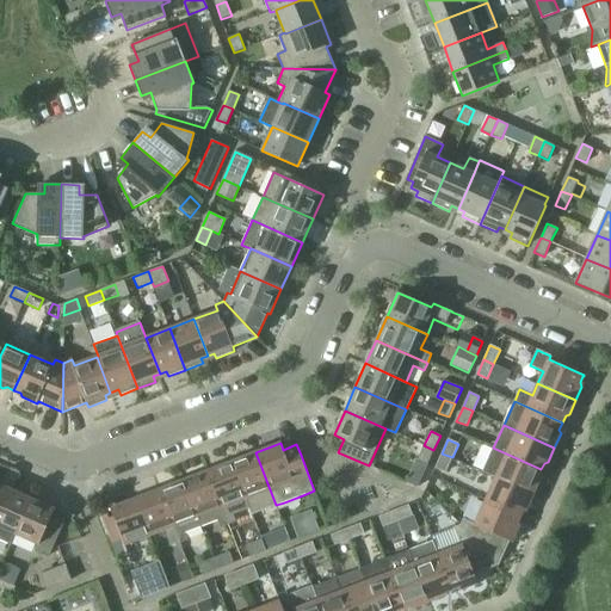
[(427,464),(433,450),(424,445),(418,460),(427,464)]
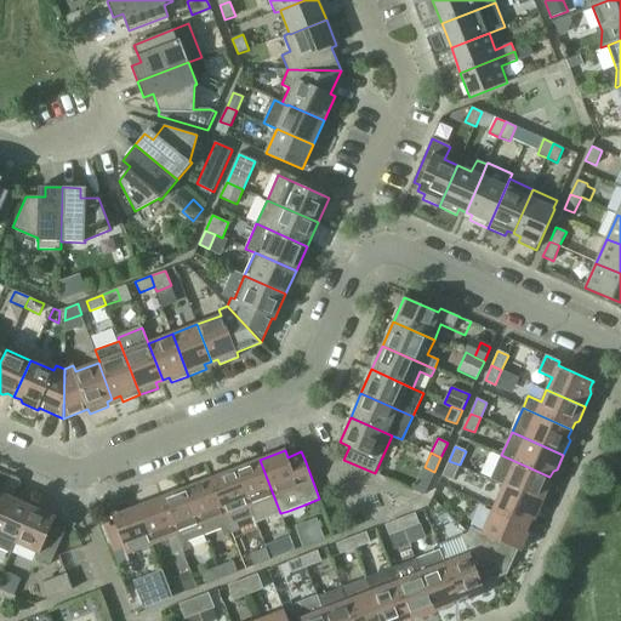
[(490,479),(503,485),(542,502),(548,488),(547,484),(550,477),(501,455),(490,479)]
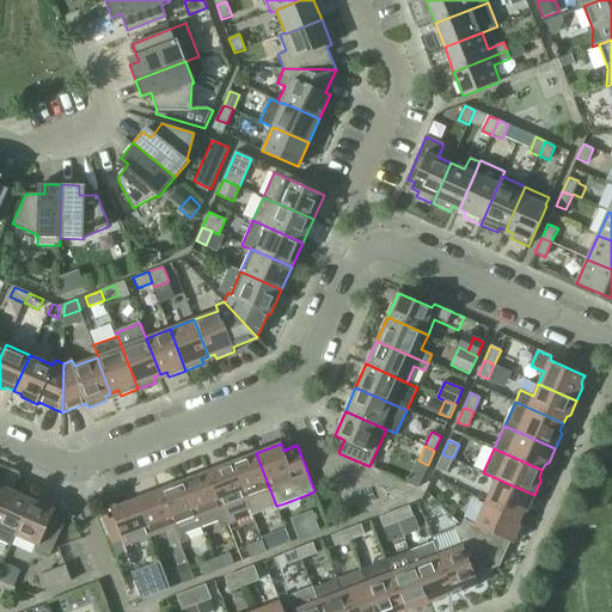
[(256,453),(232,463),(250,509),(252,515),(276,506),(256,453)]
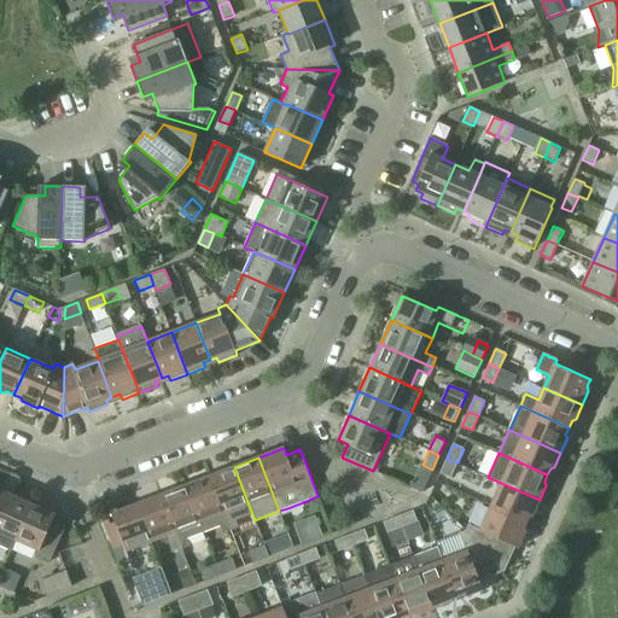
[(450,478),(458,462),(447,459),(441,473),(450,478)]
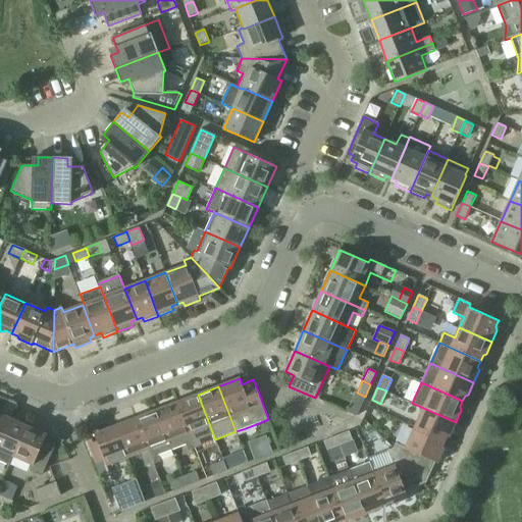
[(198,395),(177,403),(195,448),(202,445),(200,439),(213,434),(198,395)]
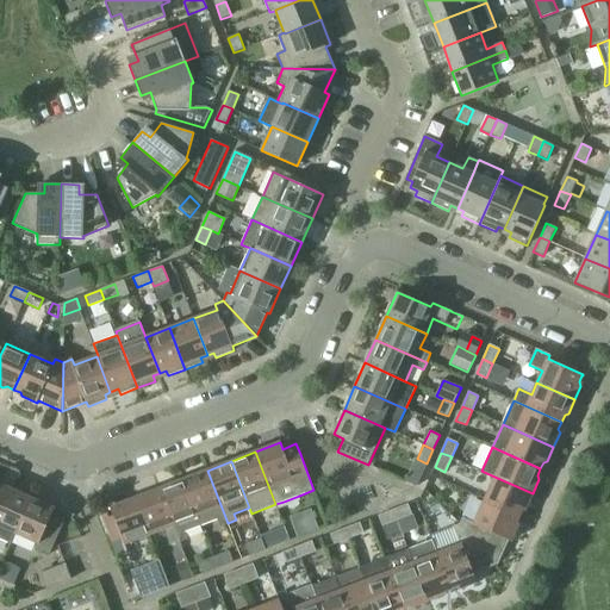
[(4,475),(17,481),(22,471),(8,466),(4,475)]
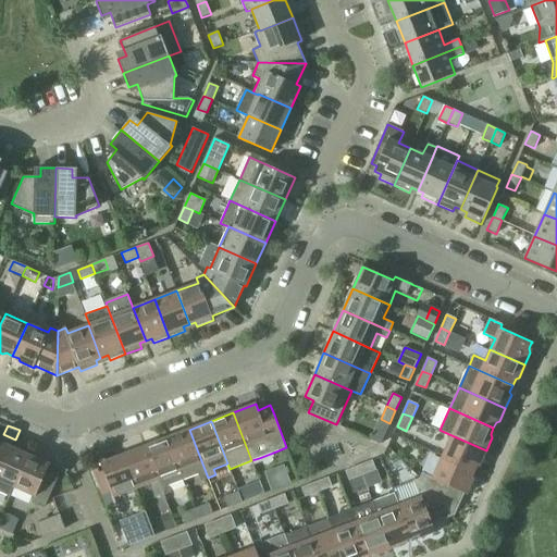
[(189,430),(168,437),(183,480),(192,477),(198,474),(200,480),(208,478),(189,430)]
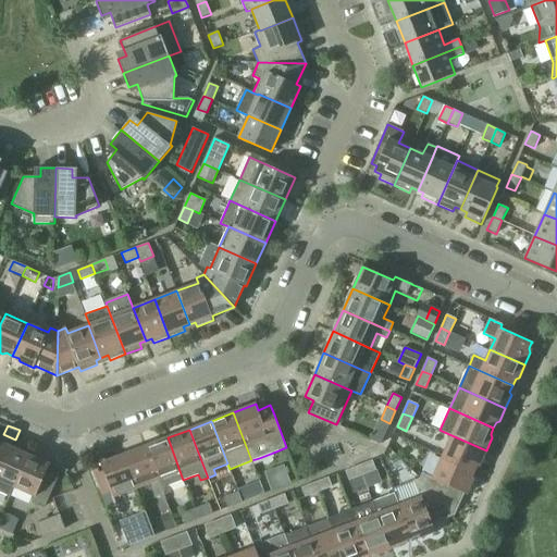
[(12,448),(12,447),(15,440),(3,434),(0,442),(0,458),(5,445),(12,448)]
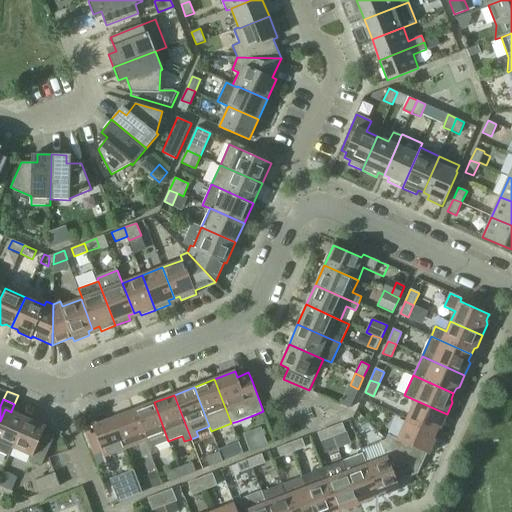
[(442,426),(447,414),(415,400),(406,420),(436,433),(438,427),(442,426)]
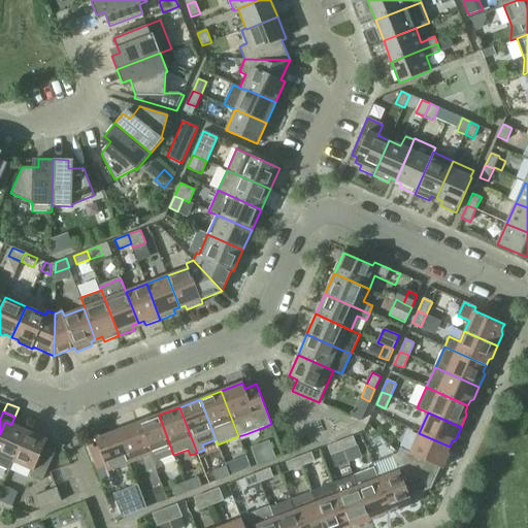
[(159,415),(138,423),(156,468),(162,466),(160,460),(166,458),(173,455),(159,415)]
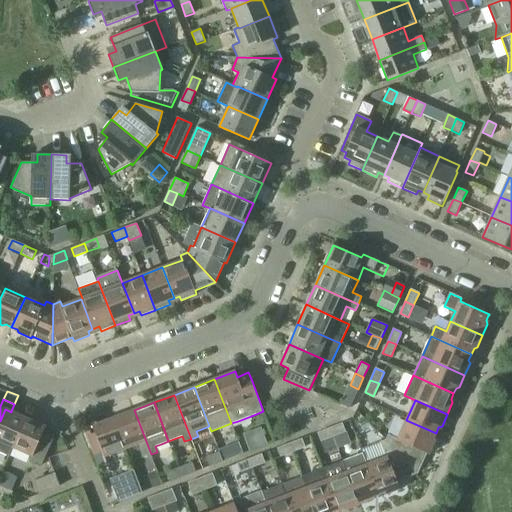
[(25,418),(11,411),(11,412),(5,409),(0,421),(0,451),(9,456),(13,447),(25,418)]
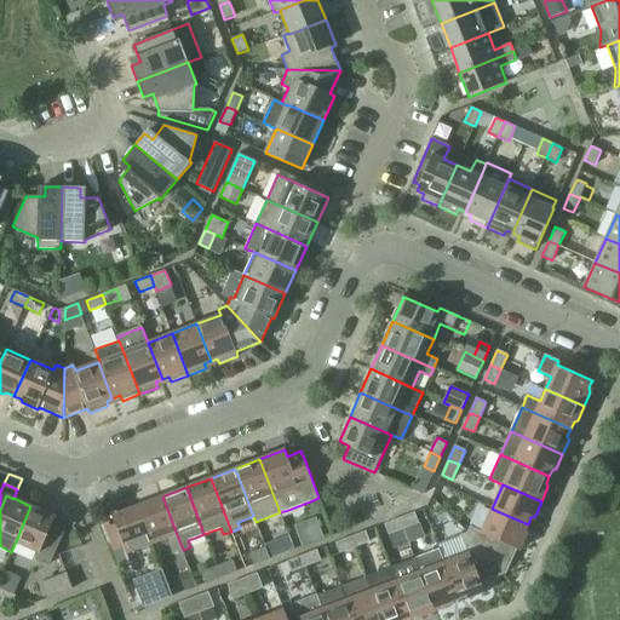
[(162,497),(137,506),(151,544),(168,538),(174,554),(183,550),(162,497)]
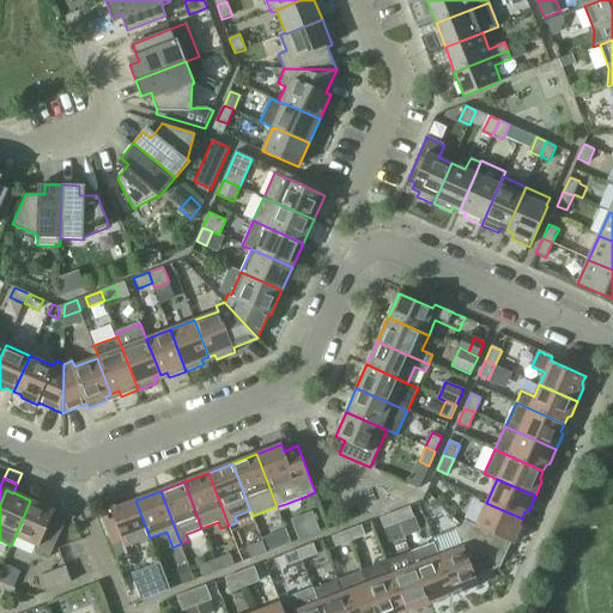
[(30,501),(16,535),(38,545),(35,551),(50,557),(66,522),(53,516),(55,511),(30,501)]
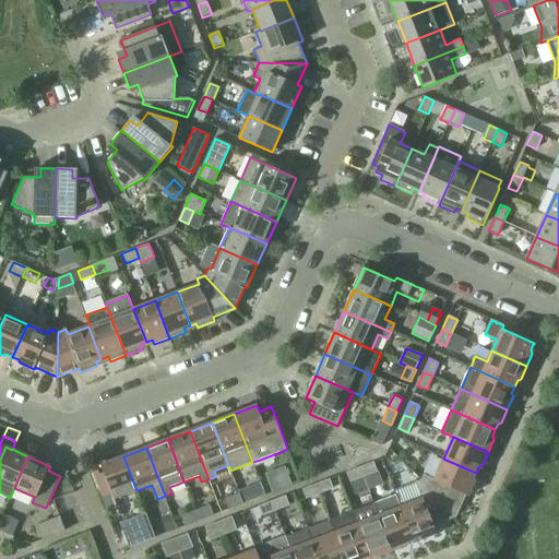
[(103,468),(90,473),(100,500),(113,495),(115,499),(137,490),(123,456),(102,465),(103,468)]
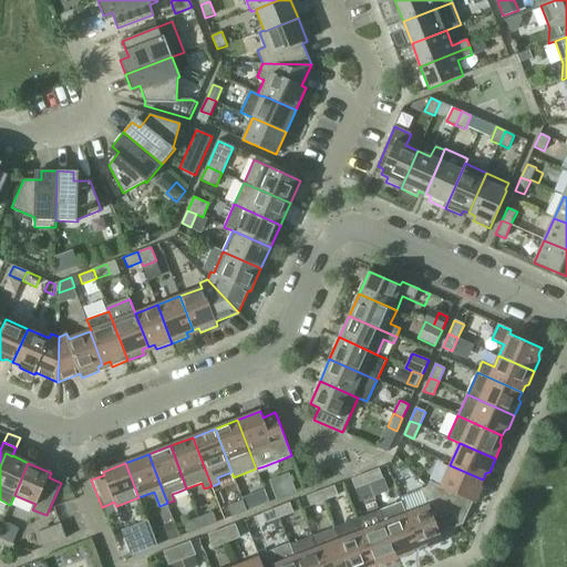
[(480,486),(483,480),(450,465),(441,486),(430,482),(428,487),(463,524),(473,502),(475,503),(481,490),(480,486)]
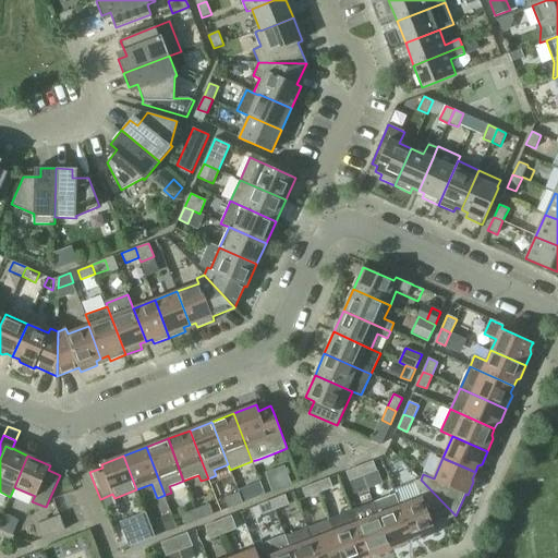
[(360,466),(363,476),(377,471),(373,461),(360,466)]
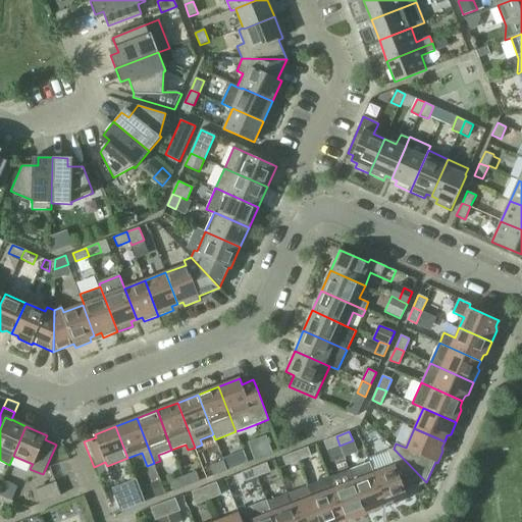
[(266,435),(249,441),(255,459),(272,453),(266,435)]
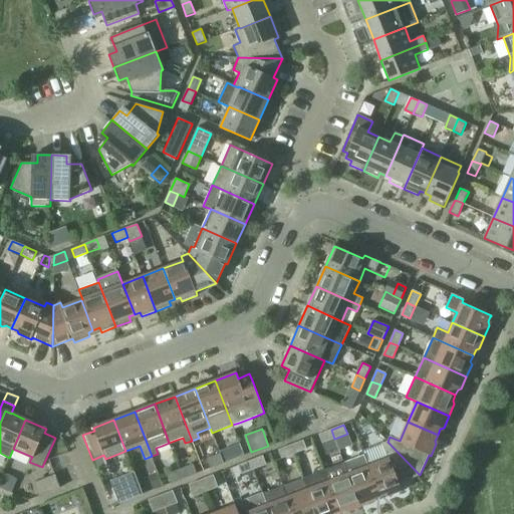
[(322,443),(334,439),(331,430),(319,435),(322,443)]
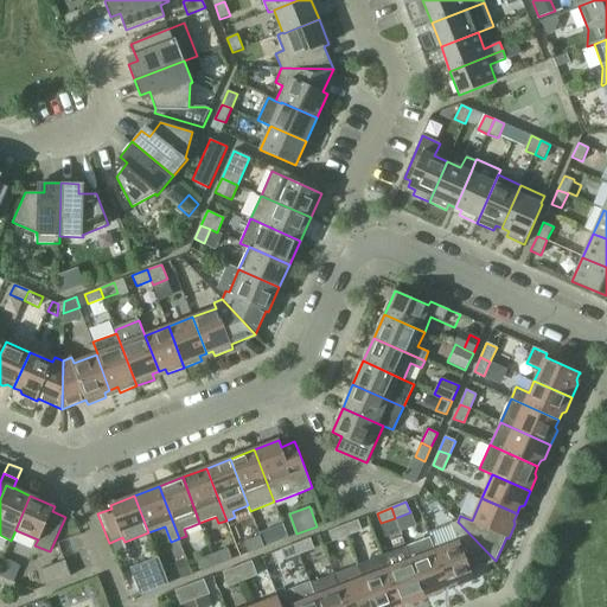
[(344,525),(347,536),(362,530),(358,521),(344,525)]
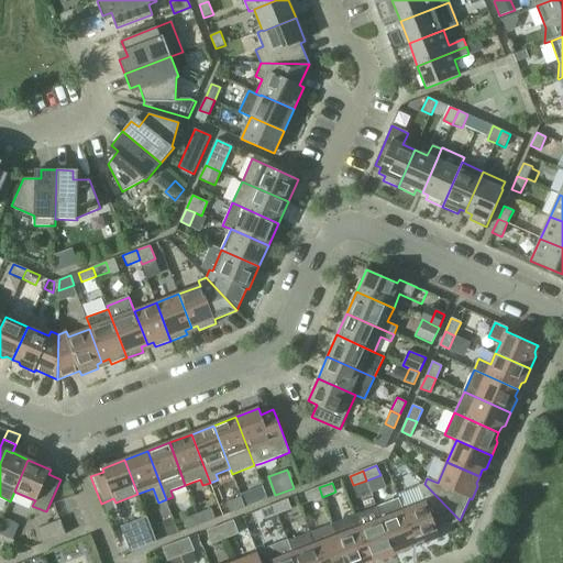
[(437,529),(460,520),(424,484),(418,486),(424,503),(407,509),(404,510),(416,544),(422,541),(426,543),(440,538),(437,529)]
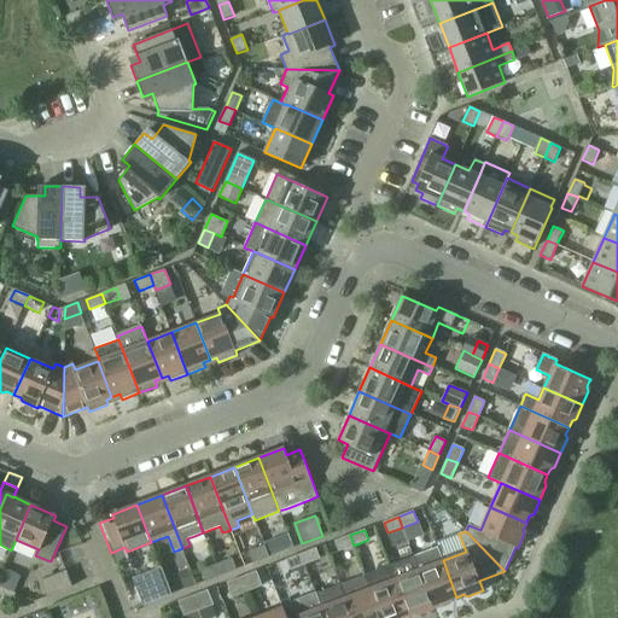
[(275,538),(263,543),(264,546),(269,557),(281,552),(293,547),(289,534),(275,538)]
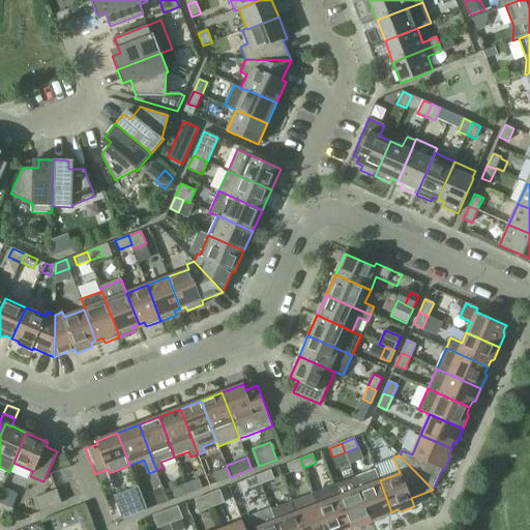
[(291,473),(303,468),(300,459),(287,464),(291,473)]
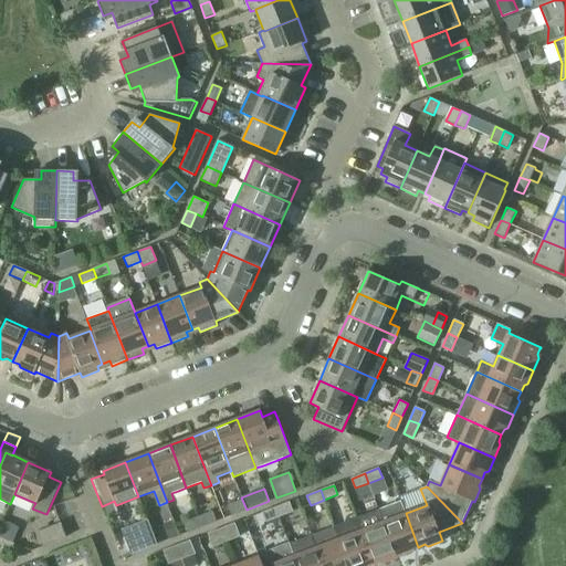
[(231,515),(247,510),(242,500),(228,505),(231,515)]
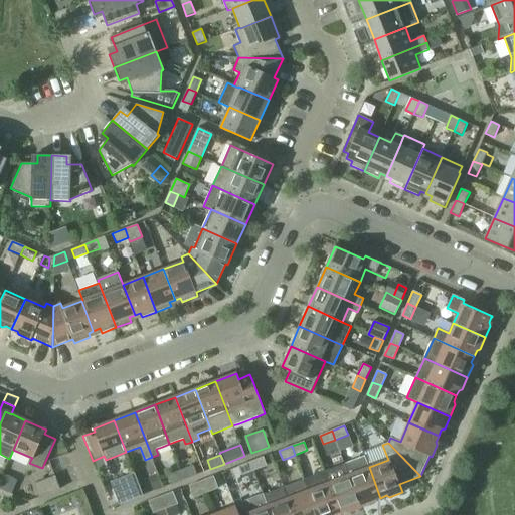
[(344,464),(361,508),(373,503),(375,500),(380,498),(369,467),(372,466),(368,455),(344,464)]
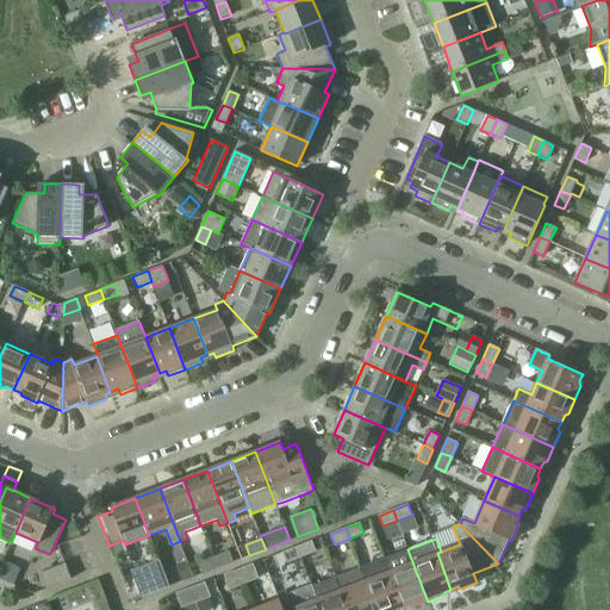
[(297,547),(302,558),(316,552),(312,541),(297,547)]
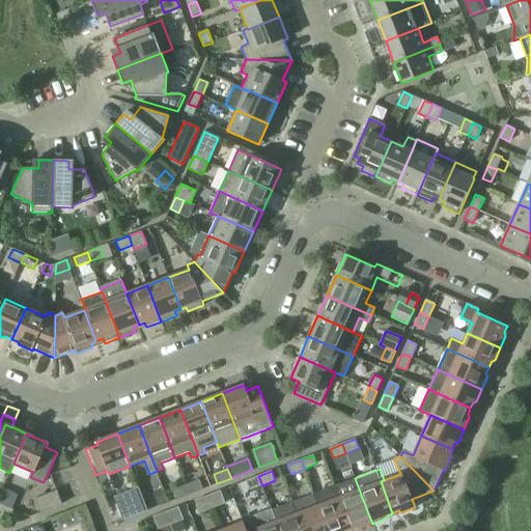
[(249,490),(262,485),(258,476),(246,481),(249,490)]
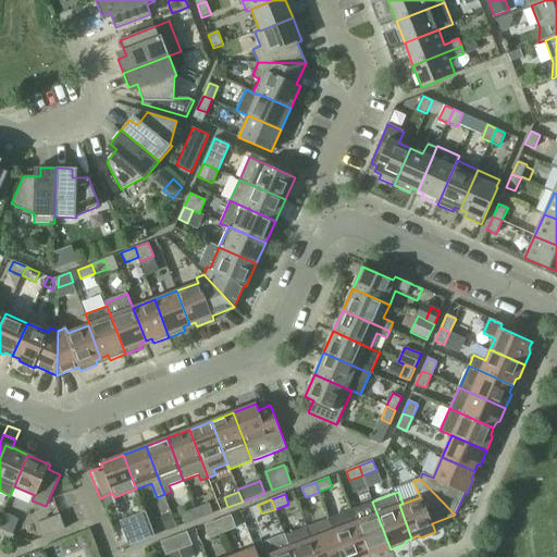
[(350,509),(368,555),(374,553),(378,554),(391,549),(372,502),(350,509)]
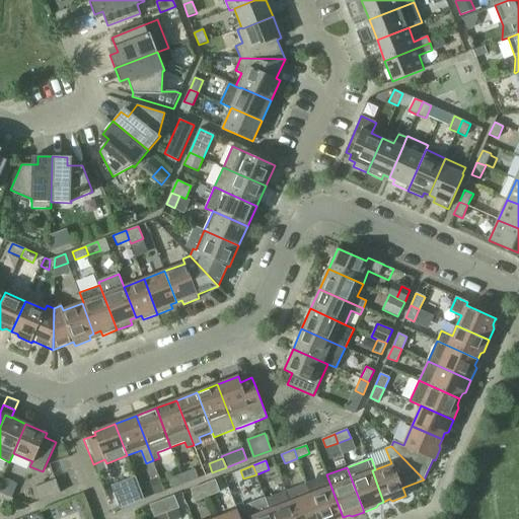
[(181,474),(184,484),(198,478),(195,469),(181,474)]
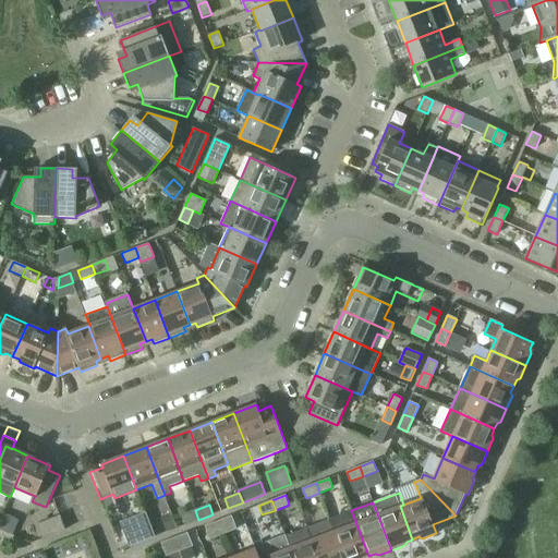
[(184,524),(198,520),(195,510),(181,516),(184,524)]
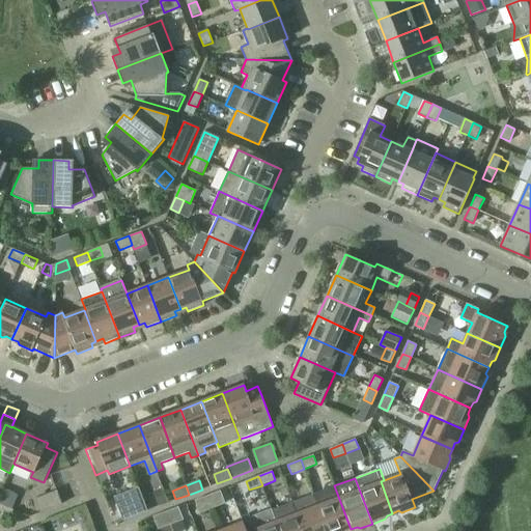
[(313,494),(327,530),(345,530),(351,529),(334,485),(313,494)]
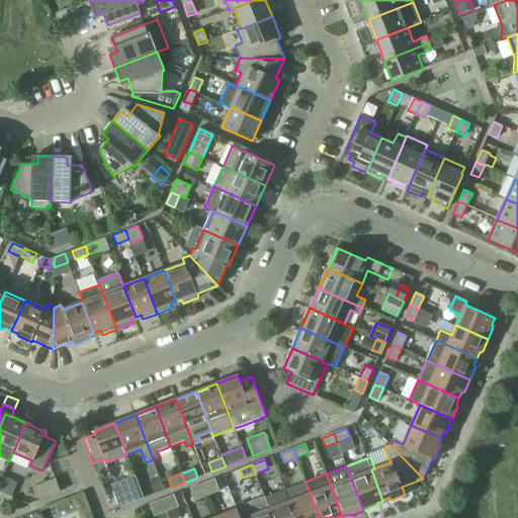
[(111,485),(115,496),(140,487),(135,476),(111,485)]
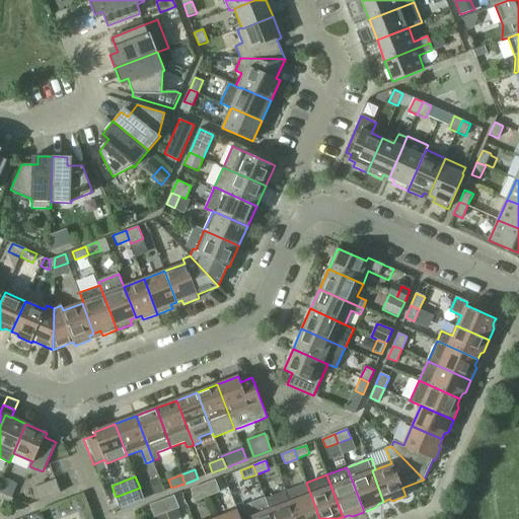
[(55,480),(34,488),(40,501),(59,493),(60,493),(56,479),(55,480)]
